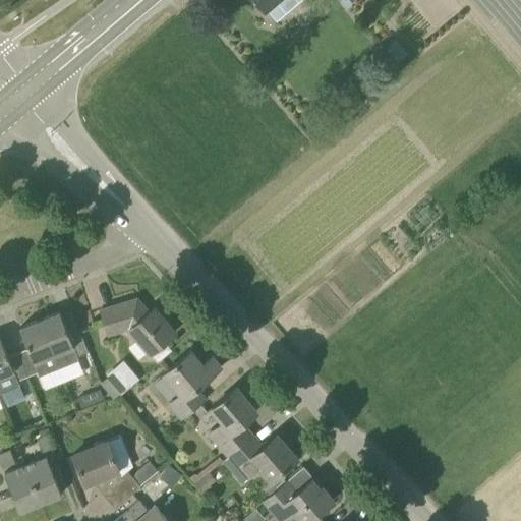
[(295,0),(256,0),(273,19),(295,0)]
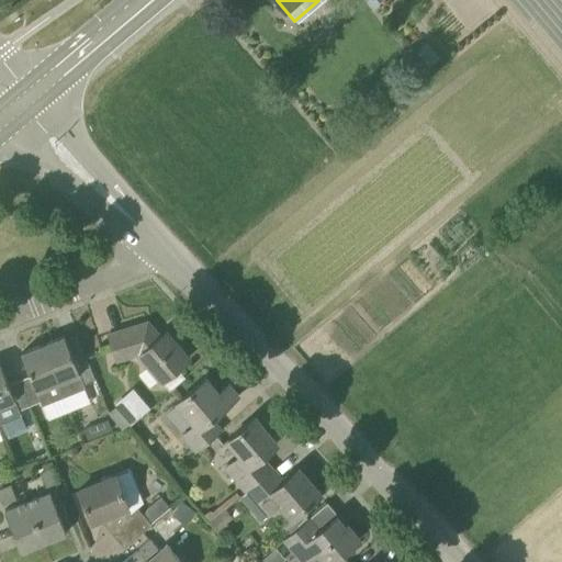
[(155,340),(141,323),(109,333),(117,361),(139,353),(161,380),(190,357),(167,329),(155,340)]
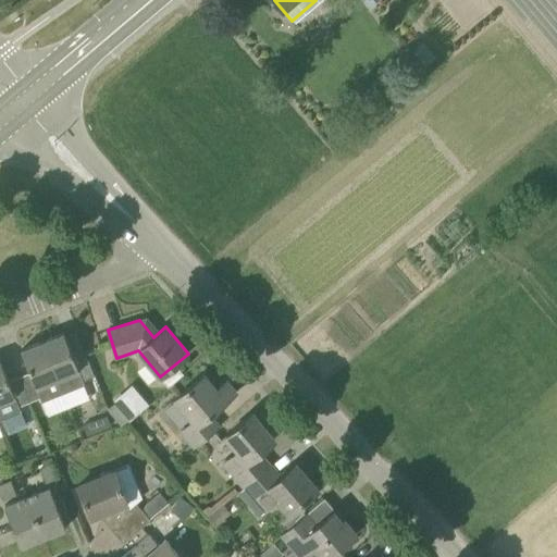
[(72,354),(64,332),(44,341),(64,393),(85,384),(83,380),(95,375),(84,348),(72,354)]
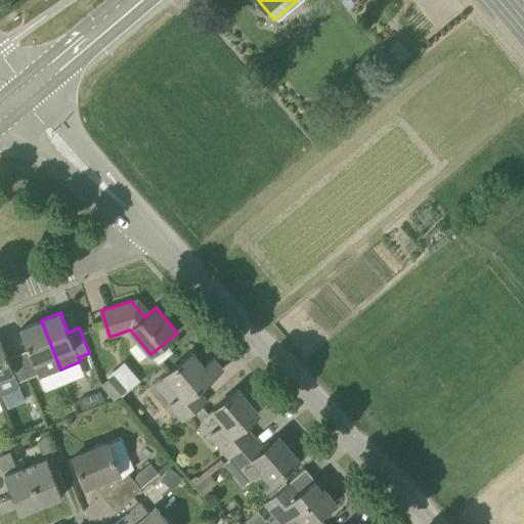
[(29,349),(19,353),(29,378),(38,374),(45,391),(64,383),(59,369),(60,369),(41,320),(20,329),(29,349)]
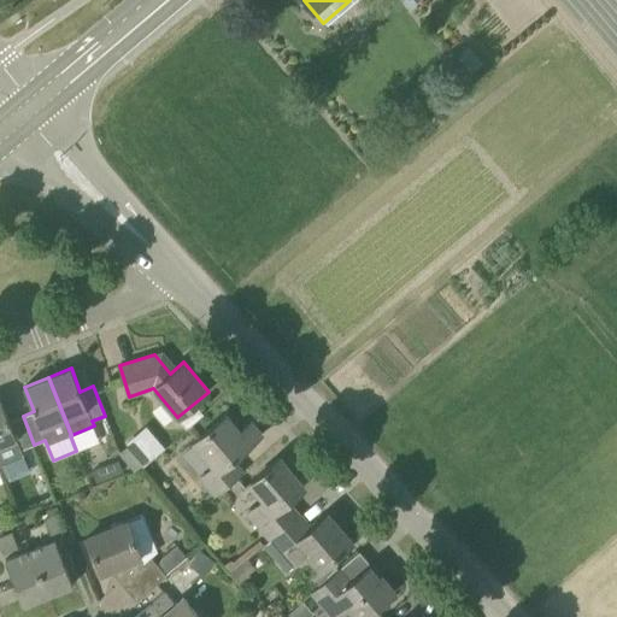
[(10,421),(0,397),(0,445),(17,439),(22,450),(34,445),(23,416),(10,421)]
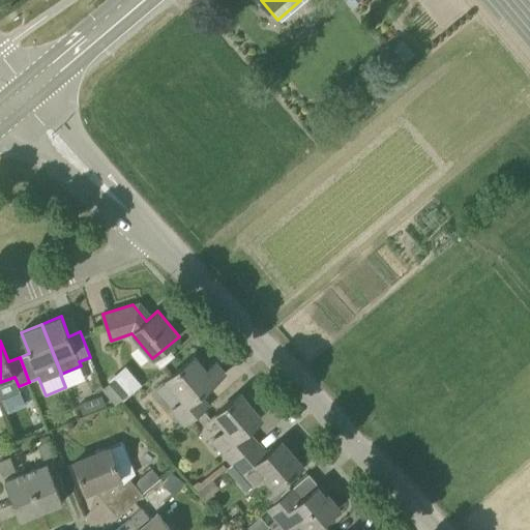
[(206,371),(194,356),(167,379),(183,399),(173,408),(186,424),(209,406),(200,394),(225,374),(215,362),(206,371)]
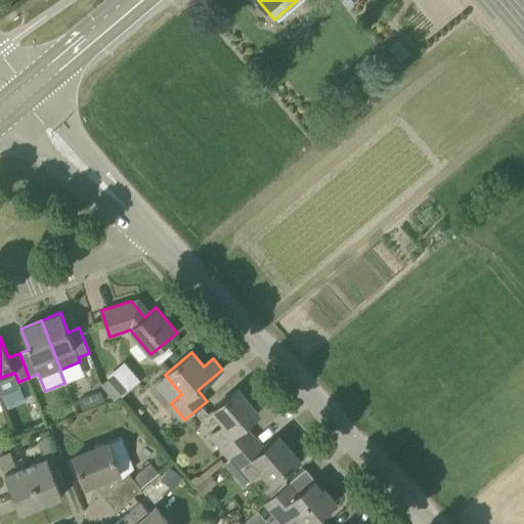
[(107,378),(100,385),(114,400),(120,395),(129,387),(116,372),(107,378)]
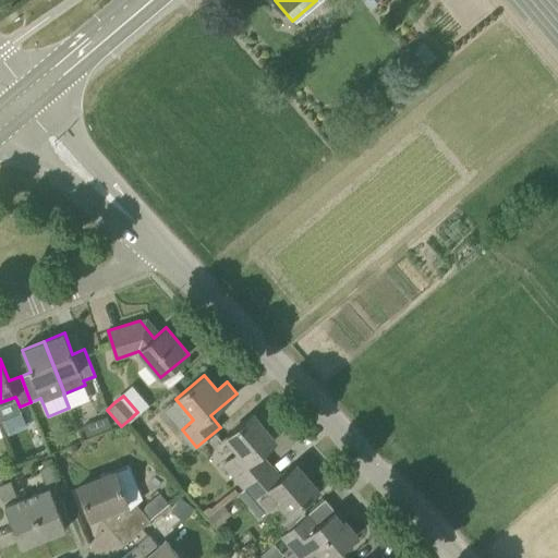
[(245,486),(270,465),(259,452),(276,439),(253,413),(227,436),(240,451),(226,463),(245,486)]
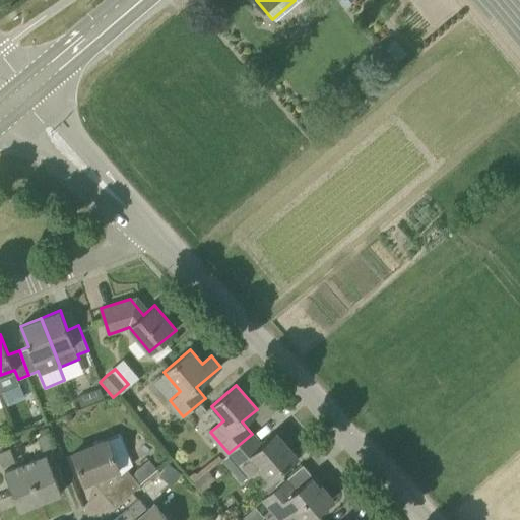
[(54,401),(41,406),(47,421),(60,416),(54,401)]
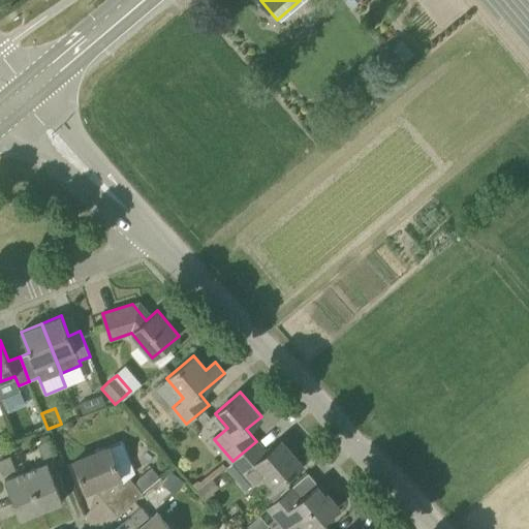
[(44,458),(57,452),(53,440),(39,446),(44,458)]
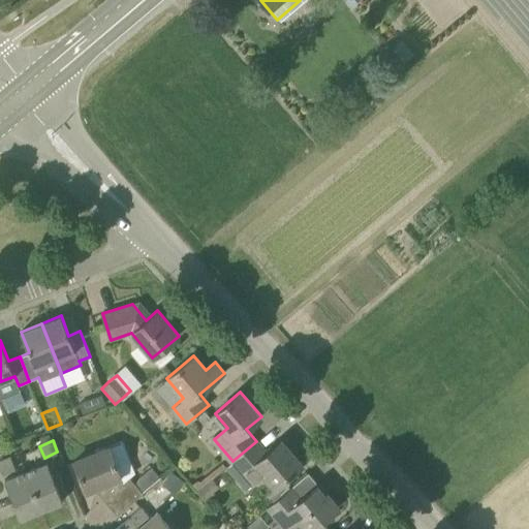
[(263,473),(275,487),(284,479),(302,465),(281,441),(267,454),(256,441),(232,461),(226,467),(247,491),(253,486),(252,484),(263,473)]
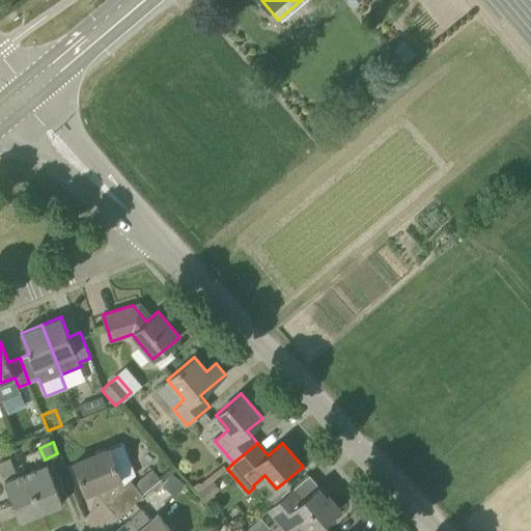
[(143,497),(141,495),(136,487),(130,480),(124,484),(109,448),(75,463),(87,493),(98,488),(107,500),(110,498),(123,512),(143,497)]
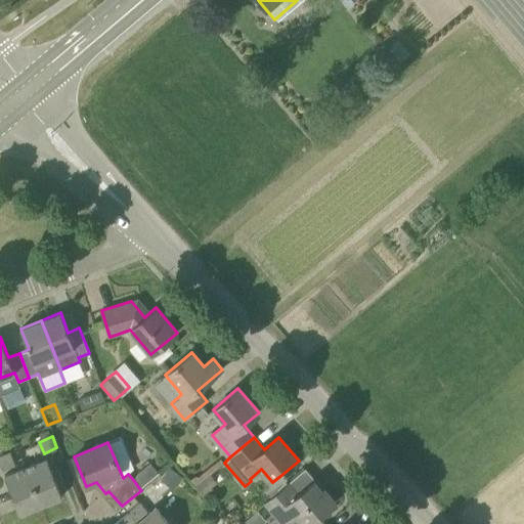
[(0,464),(2,470),(15,465),(11,453),(0,456),(0,464)]
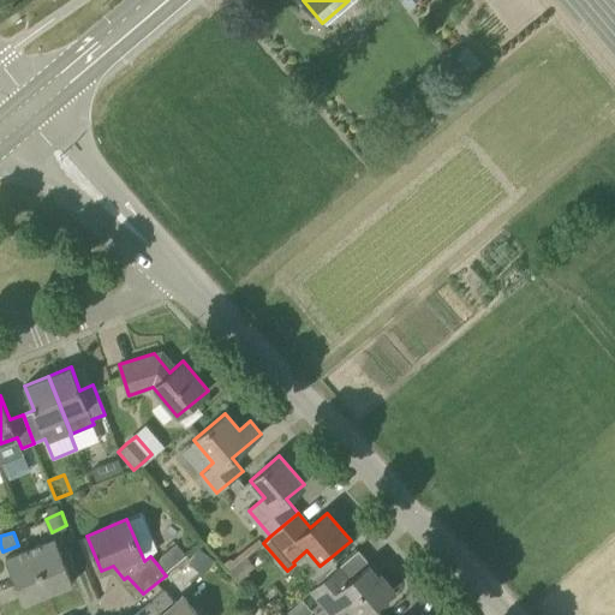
[(24,602),(73,583),(55,538),(6,559),(24,602)]
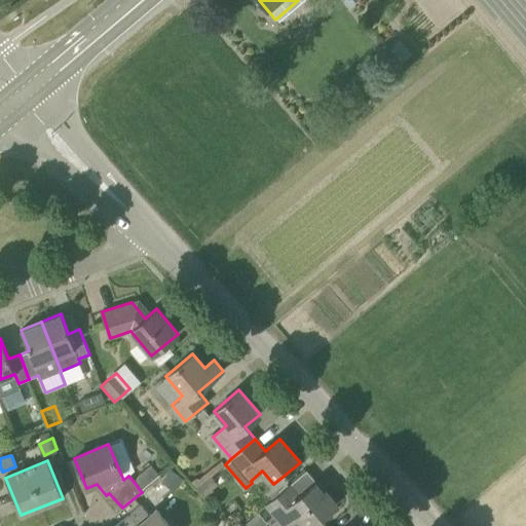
[(139,475),(135,483),(140,490),(159,475),(151,464),(139,475)]
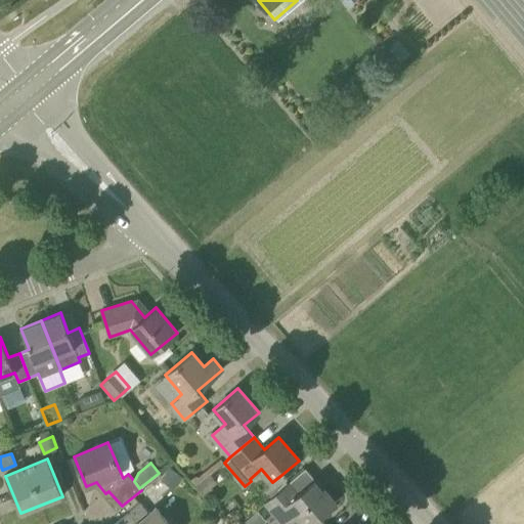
[(170,467),(161,480),(174,490),(183,477),(170,467)]
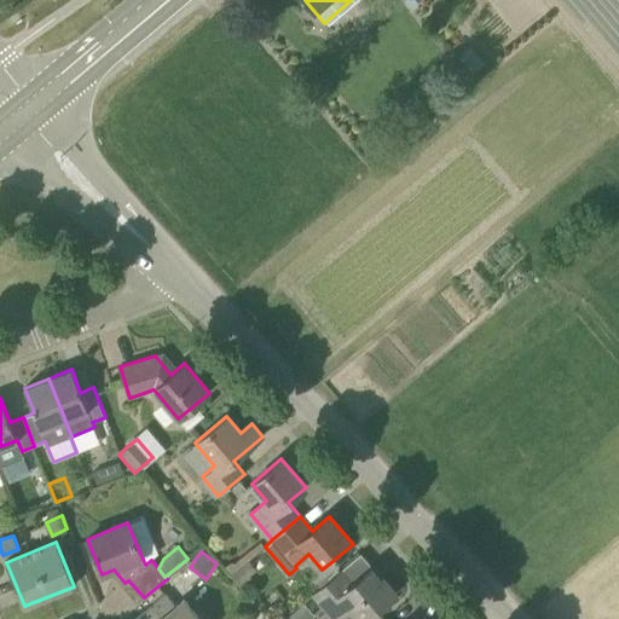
[(242,565),(231,573),(243,586),(253,578),(250,576),(242,565)]
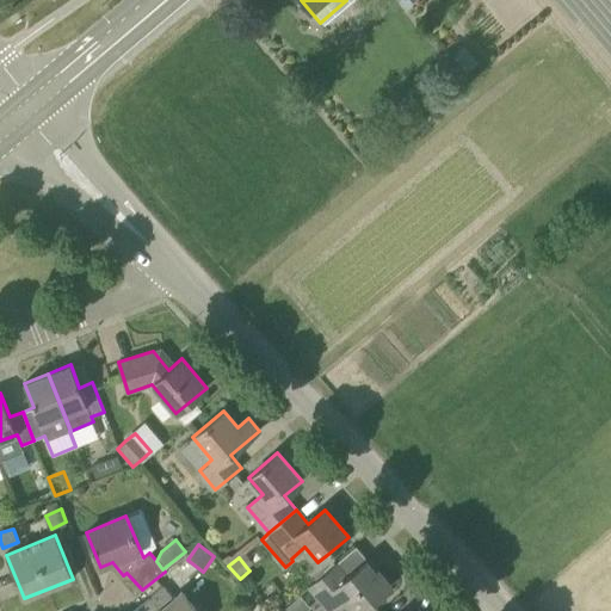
[(368,559),(350,574),(338,561),(309,585),(332,610),(345,599),(355,610),(378,610),(371,603),(390,586),(368,559)]
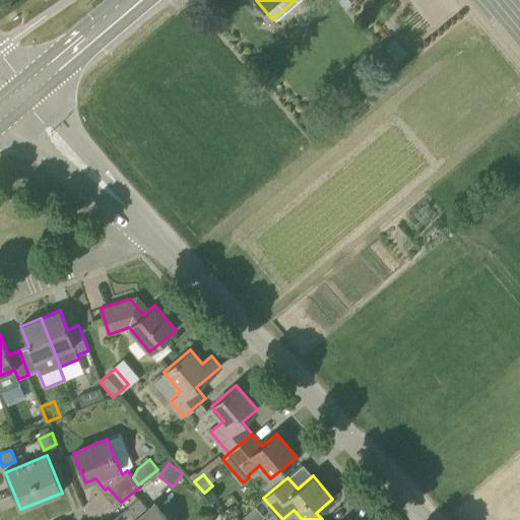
[(147,509),(139,499),(114,519),(169,519),(154,504),(147,509)]
